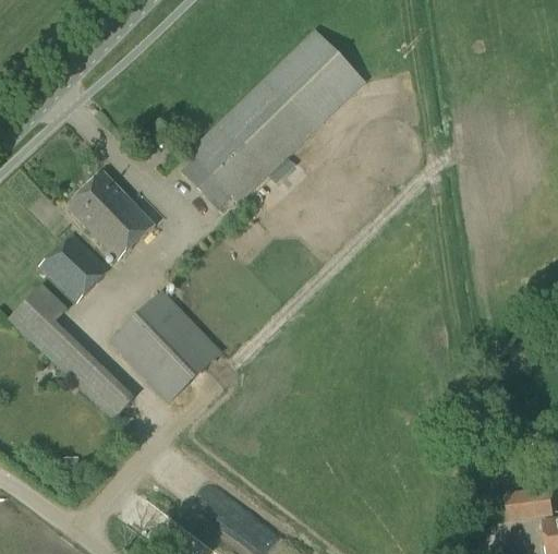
[(239,204),(365,82),(315,27),(189,151),(194,156),(180,170),(217,209),(231,195),(239,204)]
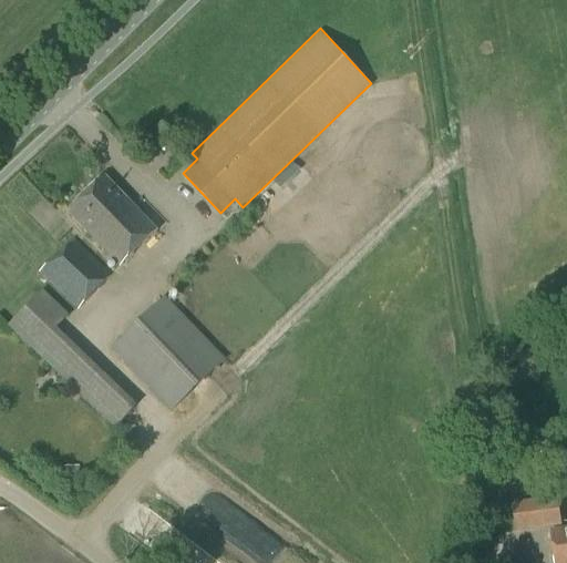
[(120,264),(157,228),(105,174),(68,210),(120,264)]
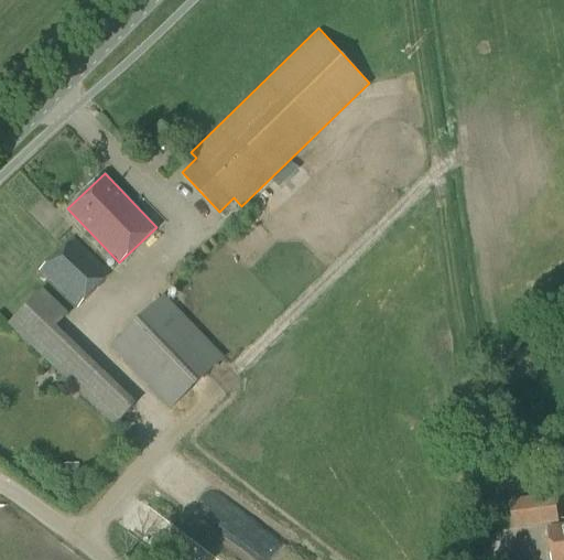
[(78,307),(111,271),(71,234),(38,268),(78,307)]
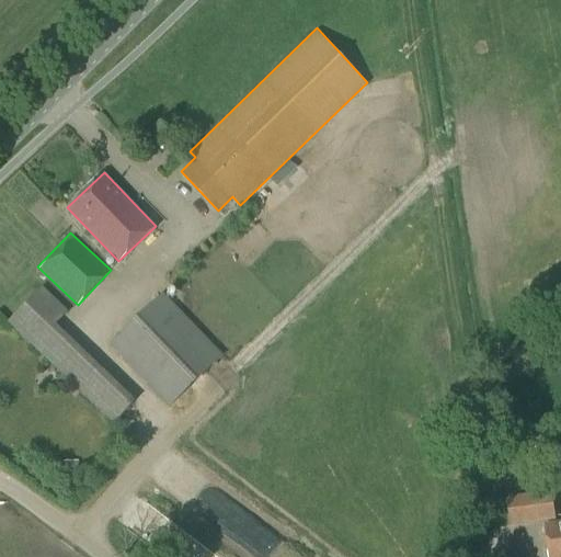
[(69,310),(68,309),(43,284),(8,320),(114,422),(136,398),(57,322),(69,310)]
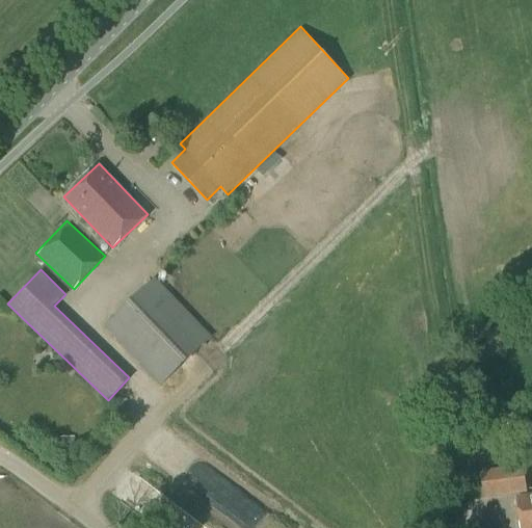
[(161,385),(212,335),(155,274),(104,323),(161,385)]
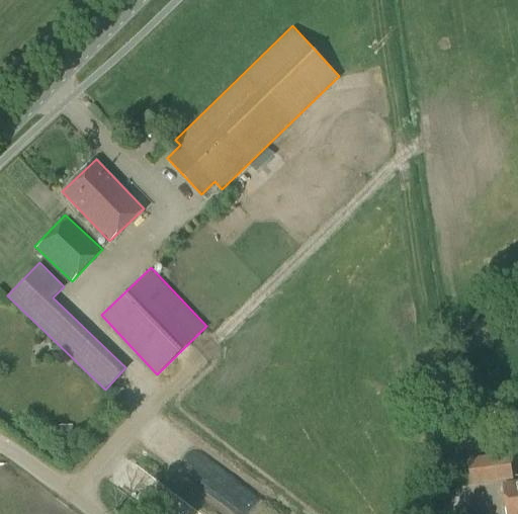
[(513,478),(512,470),(509,451),(495,453),(499,480),(502,480),(513,478)]
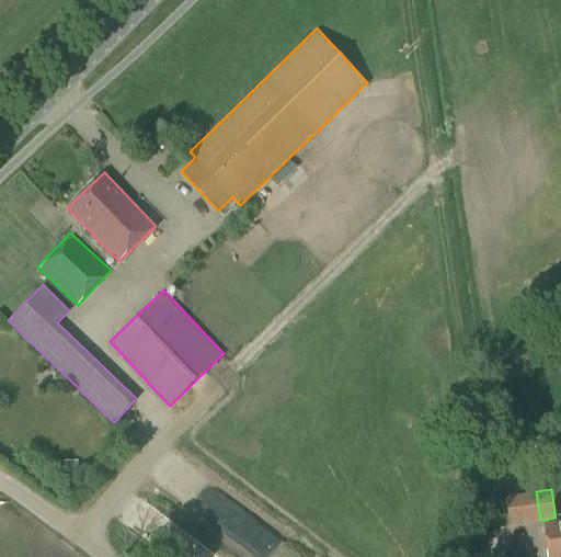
[(548,556),(560,556),(560,521),(544,523),(548,556)]
